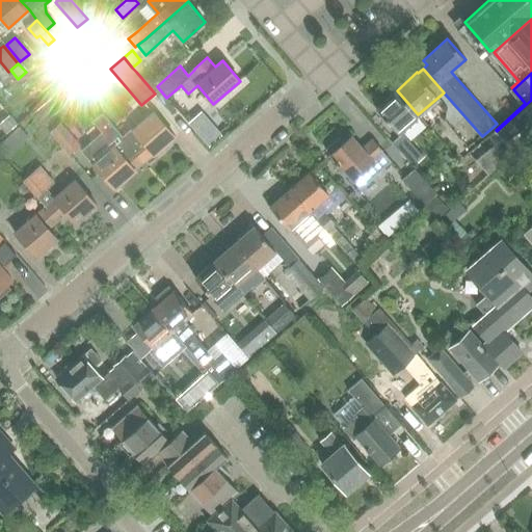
[(398,132),(418,114),(397,90),(376,108),(398,132)]
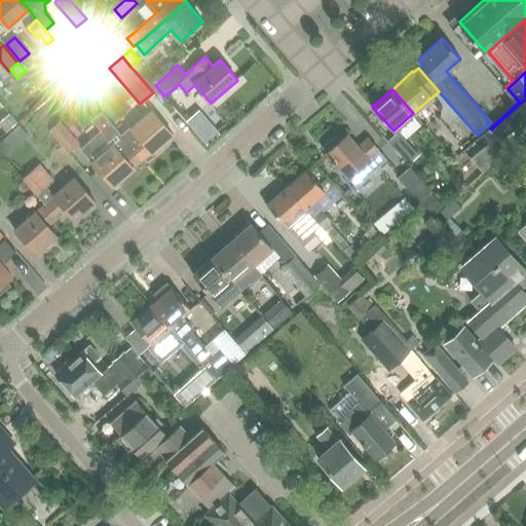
[(49,97),(34,110),(43,120),(59,107),(49,97)]
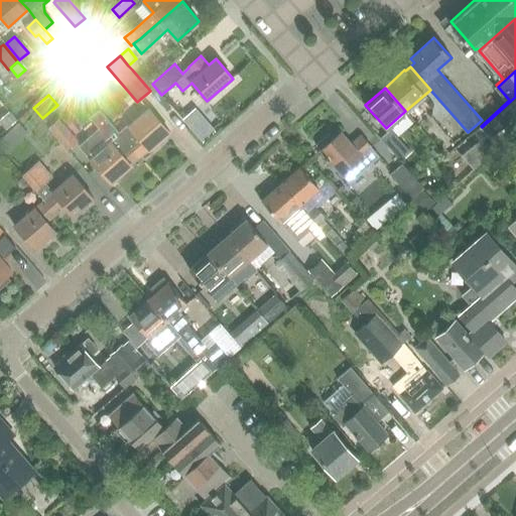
[(515,97),(482,127),(499,146),(515,130),(515,97)]
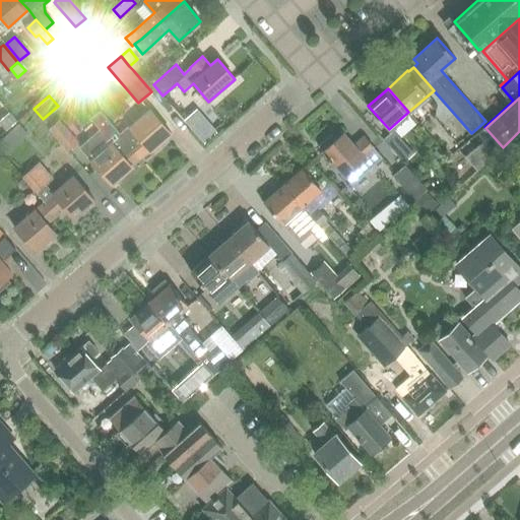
[(130,127),(121,135),(133,148),(141,157),(150,150),(151,151),(172,134),(150,109),(129,127),(130,127)]
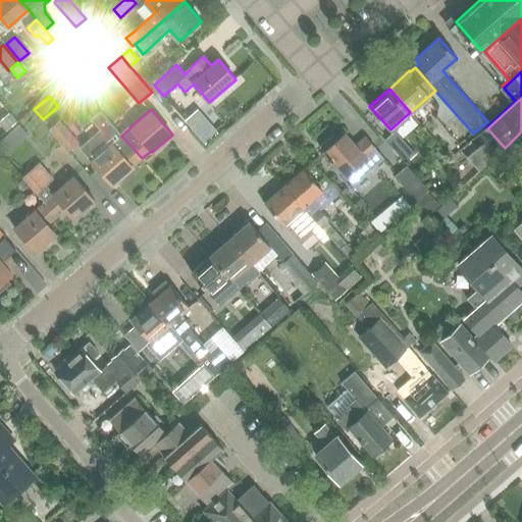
[(134,149),(121,136),(99,110),(91,118),(100,128),(80,147),(113,186),(135,167),(124,157),(134,149)]
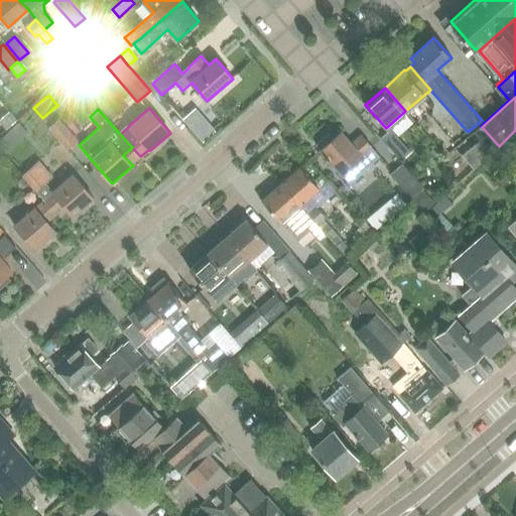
[(0,121),(0,122),(6,130),(17,121),(10,113),(0,121)]
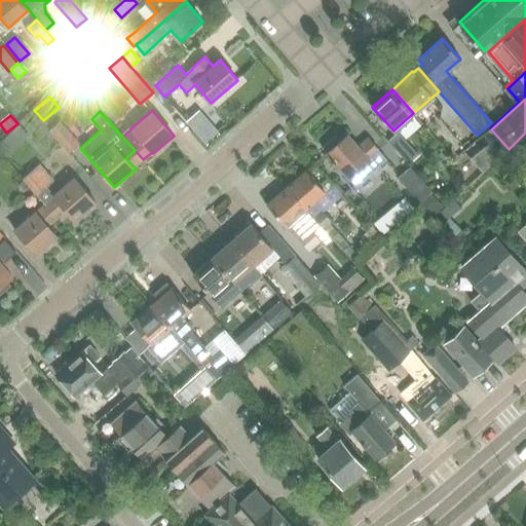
[(48,129),(68,152),(78,144),(59,121),(48,129)]
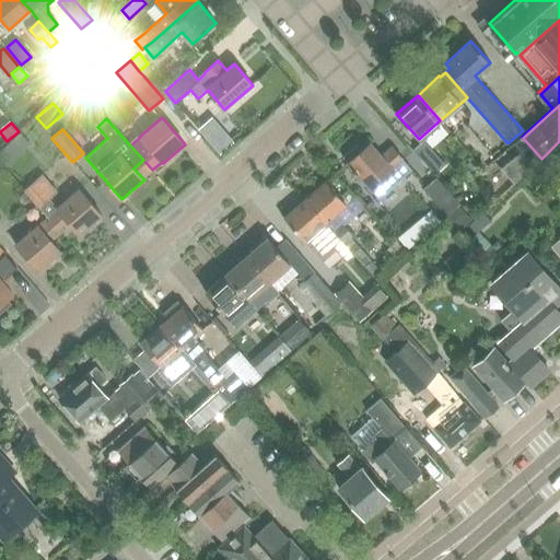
[(445,163),(426,140),(413,150),(434,173),(445,163)]
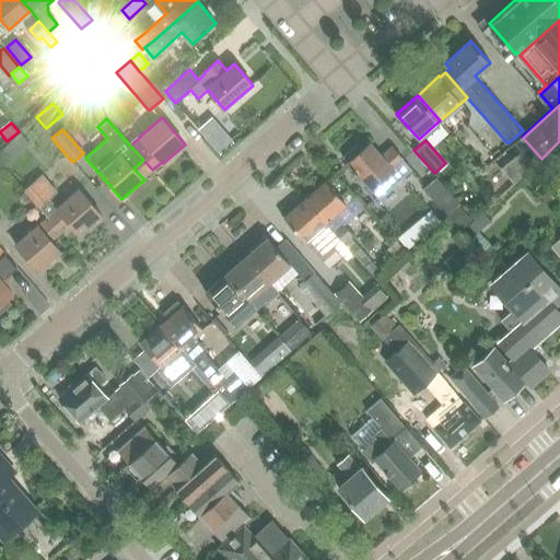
[(370,142),(348,162),(372,189),(380,198),(411,170),(404,161),(392,147),(382,155),(370,142)]
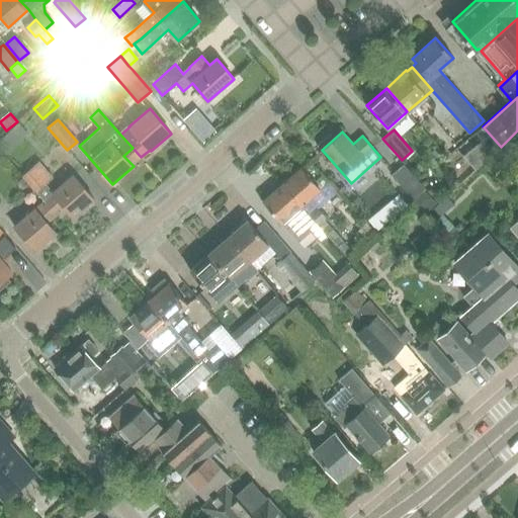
[(16,144),(6,134),(0,139),(0,149),(4,154),(16,144)]
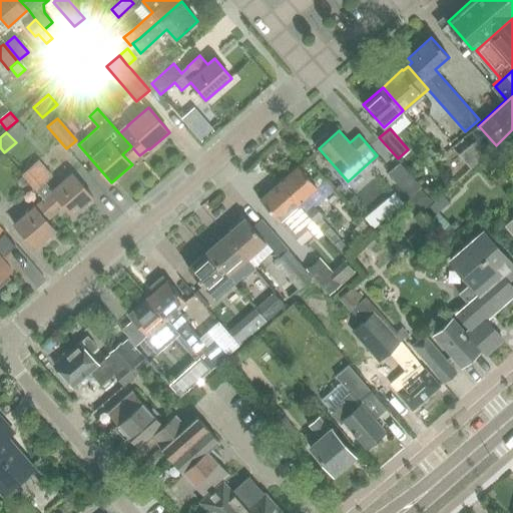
[(28,156),(19,164),(25,171),(22,174),(43,199),(55,212),(56,212),(64,205),(73,215),(93,198),(81,184),(72,173),(56,187),(51,191),(52,191),(50,193),(46,187),(48,186),(45,182),(52,176),(38,160),(34,163),(28,156)]
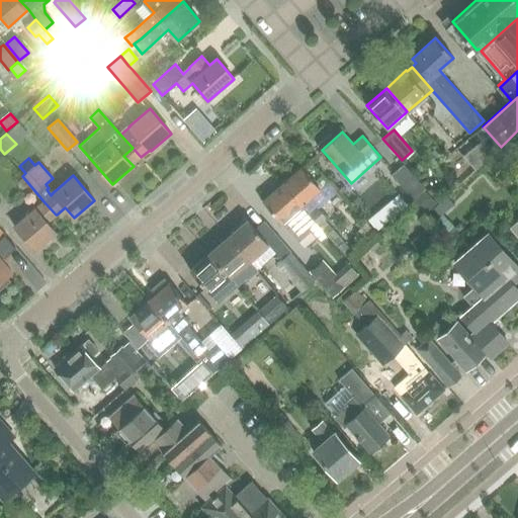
[(425,189),(404,165),(392,176),(413,200),(424,190),(425,189)]
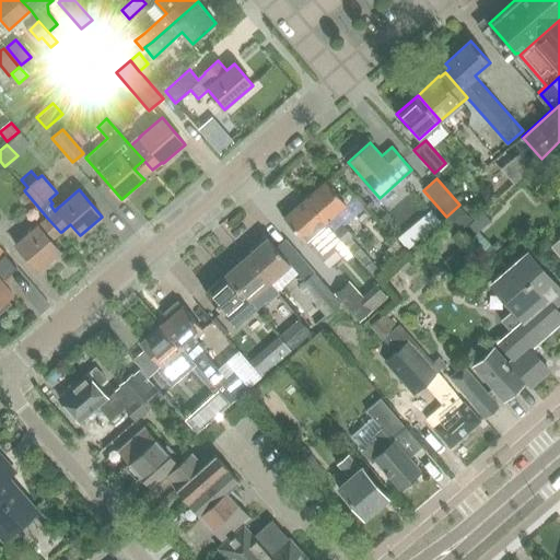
[(326,182),(305,200),(343,244),(353,235),(335,214),(346,205),(326,182)]
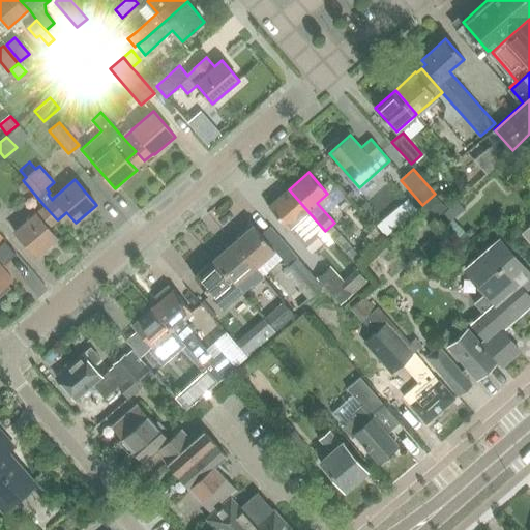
[(325,231),(289,189),(269,206),(305,247),(325,231)]
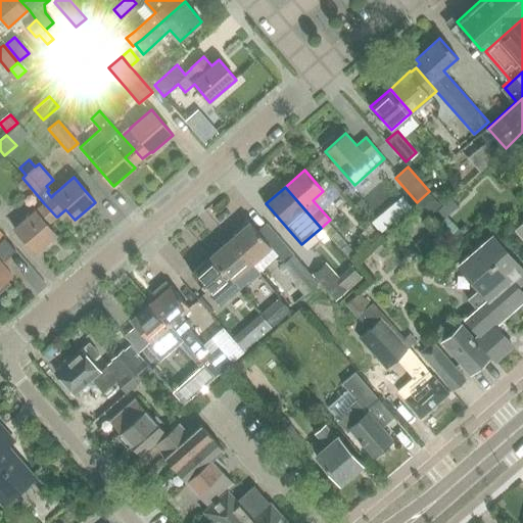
[(417,202),(415,203),(428,218),(441,206),(428,192),(417,202)]
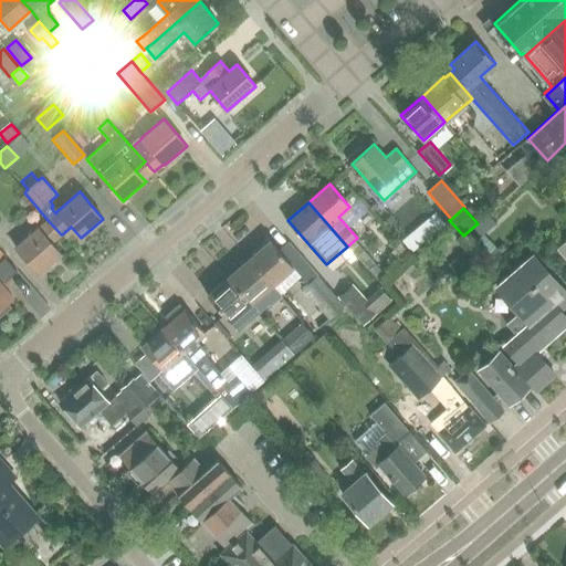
[(489,215),(474,228),(482,236),(495,222),(489,215)]
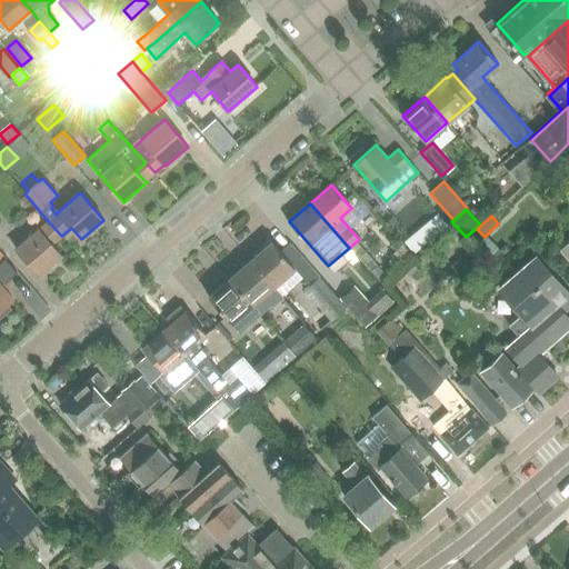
[(61,236),(48,221),(39,229),(38,229),(16,248),(40,276),(61,256),(51,245),(61,236)]
